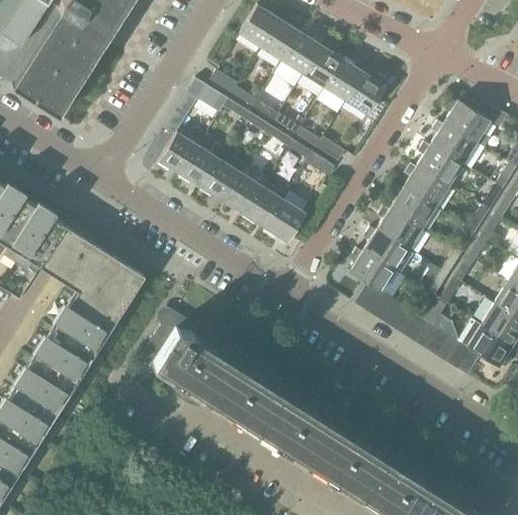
[(0,0),(0,35),(5,38),(13,44),(19,48),(50,0),(0,0)]
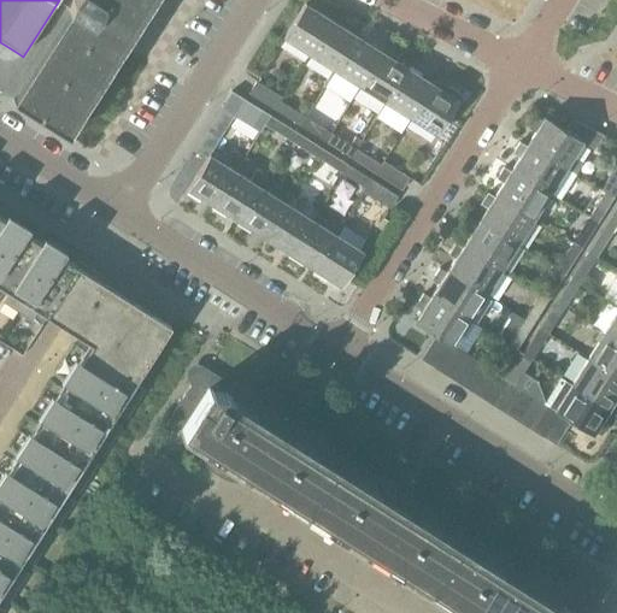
[(68,13),(12,104),(69,139),(69,137),(123,52),(154,0),(74,0),(72,1),(68,13)]
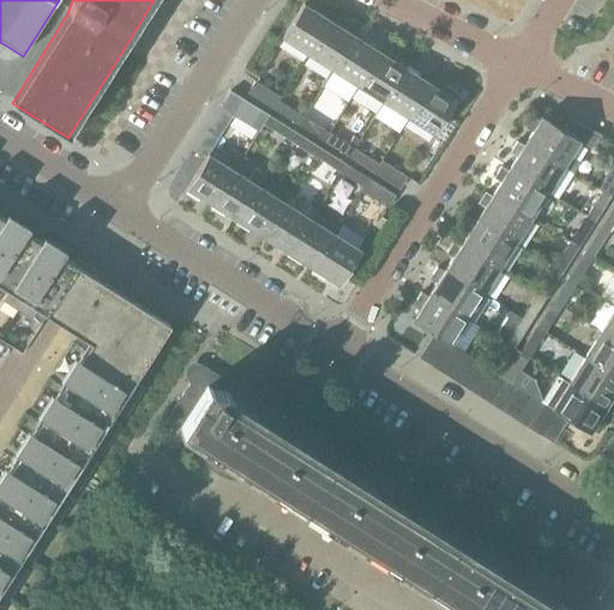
[(282,40),(308,58),(330,23),(305,7),(305,6),(304,6),(282,40)]
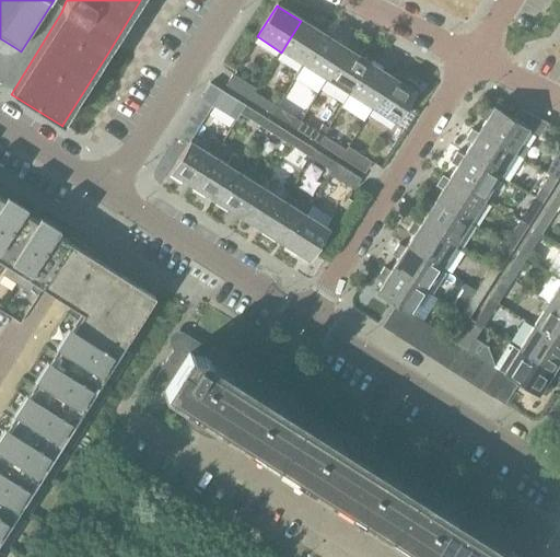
[(304,67),(324,35),(301,21),(281,53),(304,67)]
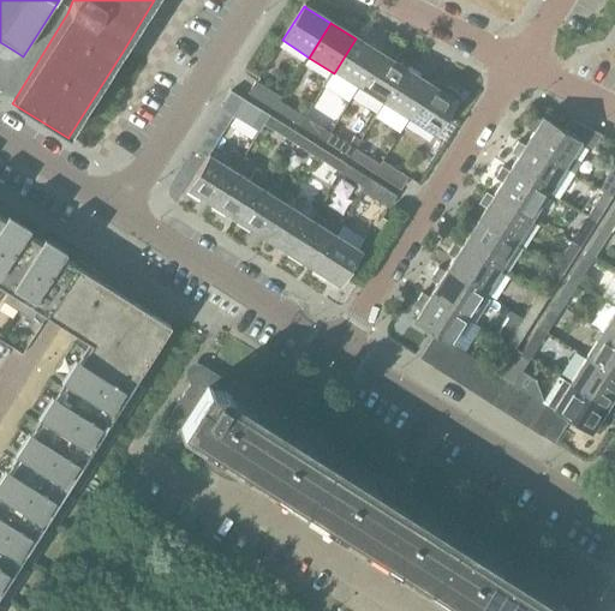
[(381,55),(356,39),(334,73),(359,89),(381,55)]
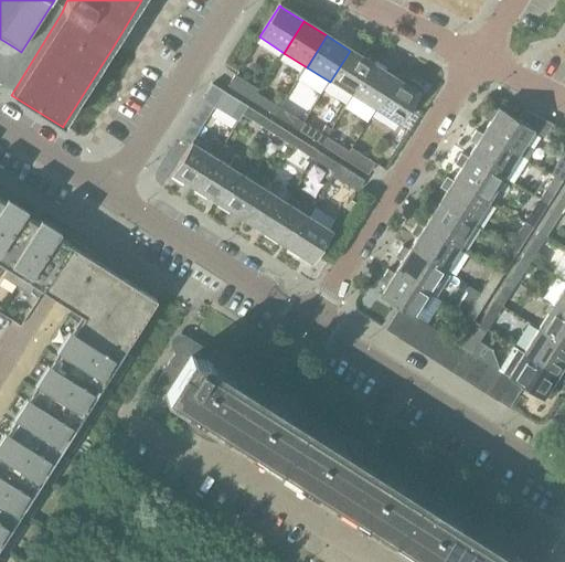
[(354,97),(374,65),(350,51),(330,82),(354,97)]
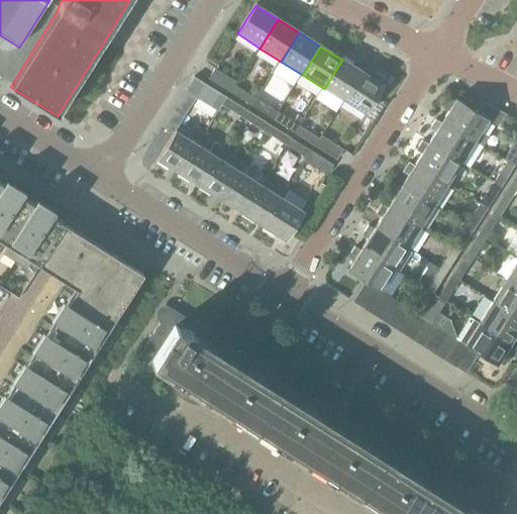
[(363,73),(342,60),(324,89),(344,102),(363,73)]
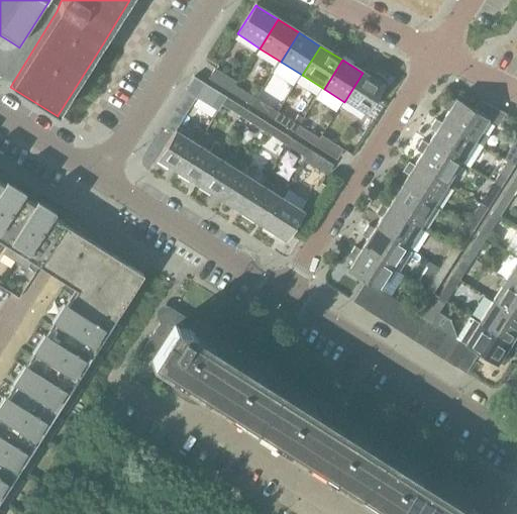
[(230,95),(234,87),(236,84),(214,71),(211,76),(208,81),(230,95)]
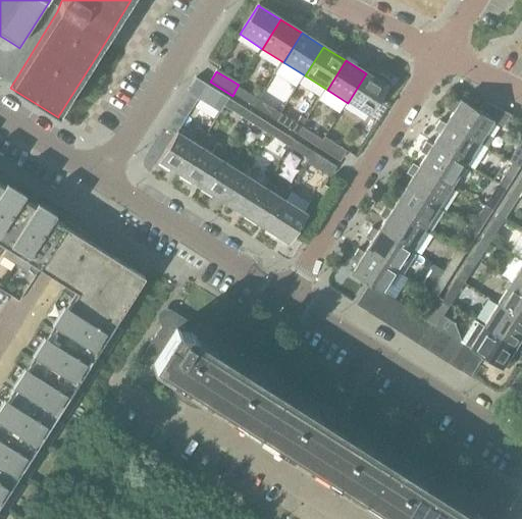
[(366,73),(348,103),(369,116),(387,87),(386,87),(366,73)]
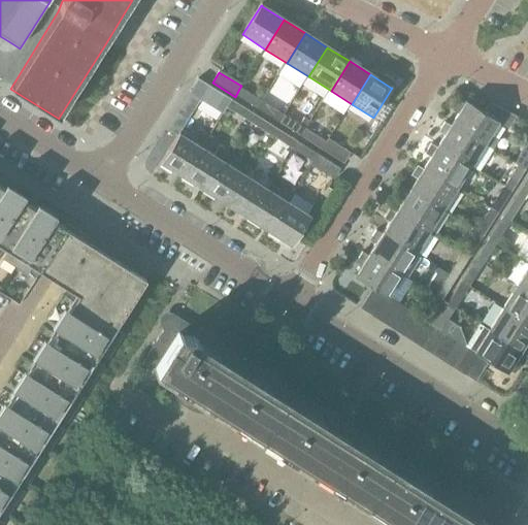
[(227,109),(231,102),(209,88),(206,93),(203,99),(225,112),(227,109)]
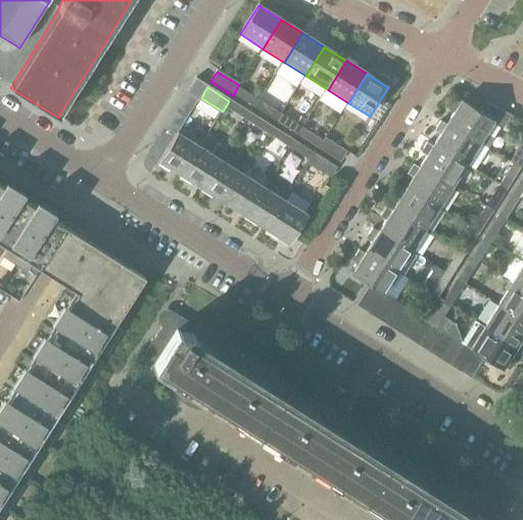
[(254,99),(237,88),(233,96),(250,106),(254,99)]
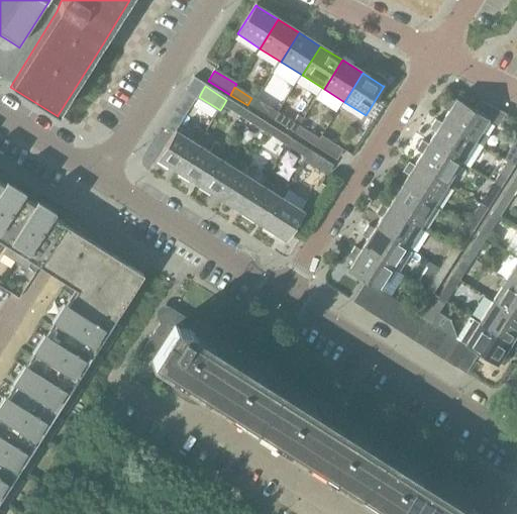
[(226,100),(222,107),(239,118),(243,111),(226,100)]
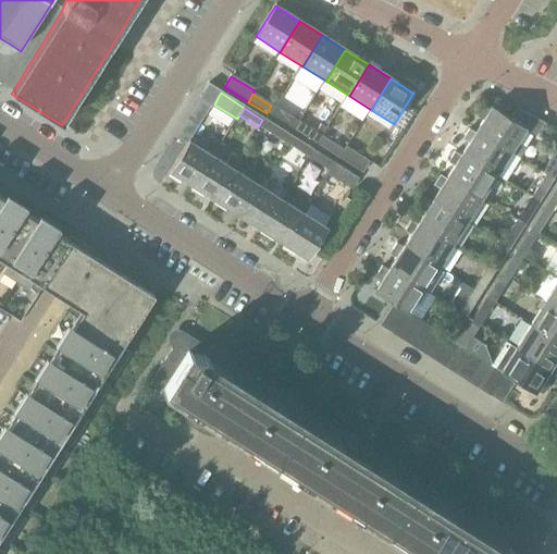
[(475,133),(510,155),(525,131),(491,109),(490,111),(484,108),(480,114),(485,118),(475,133)]
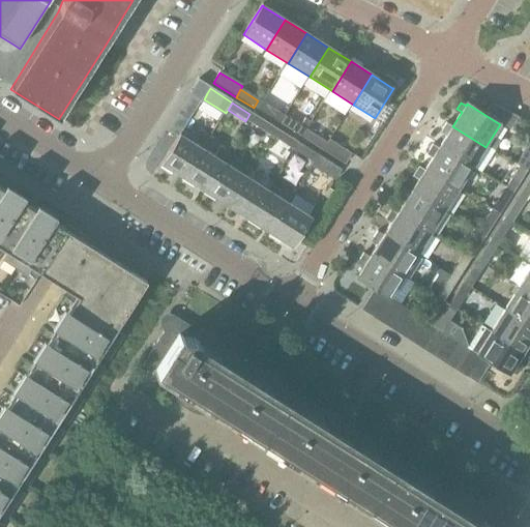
[(258,111),(275,122),(280,114),(263,104),(258,111)]
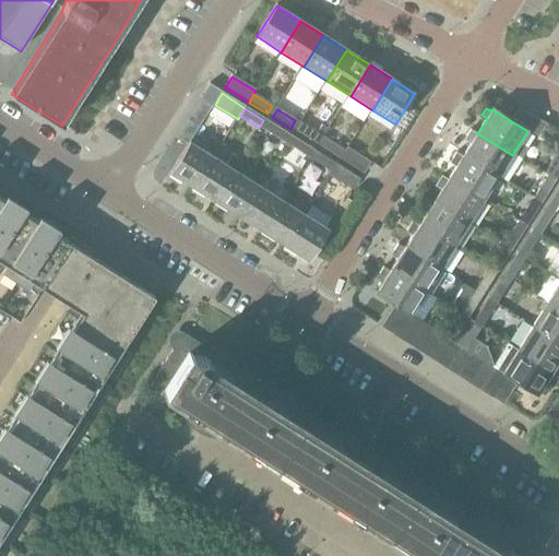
[(227,115),(218,110),(214,118),(222,123),(227,115)]
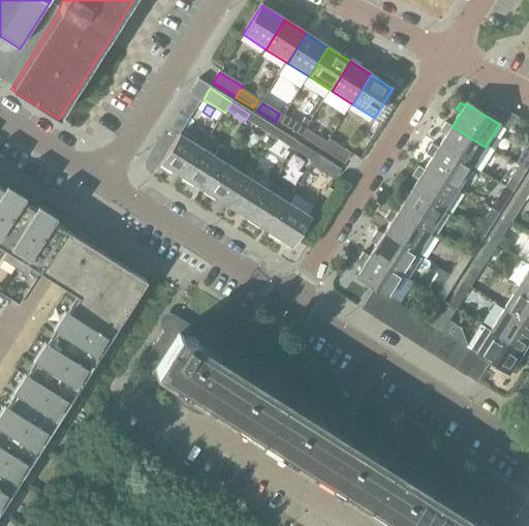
[(271,127),(253,116),(249,123),(267,134),(271,127)]
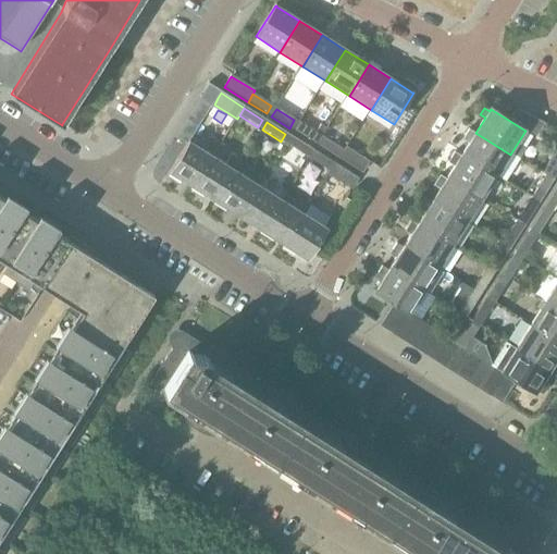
[(294,132),(311,143),(317,135),(299,123),(294,132)]
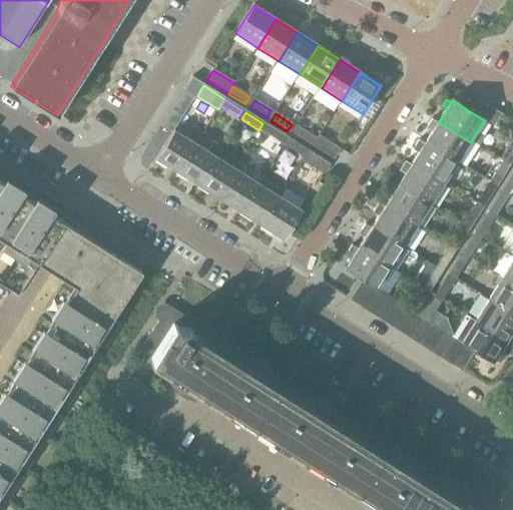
[(470,142),(438,122),(437,123),(433,120),(429,126),(434,129),(425,143),(456,163),(470,142)]
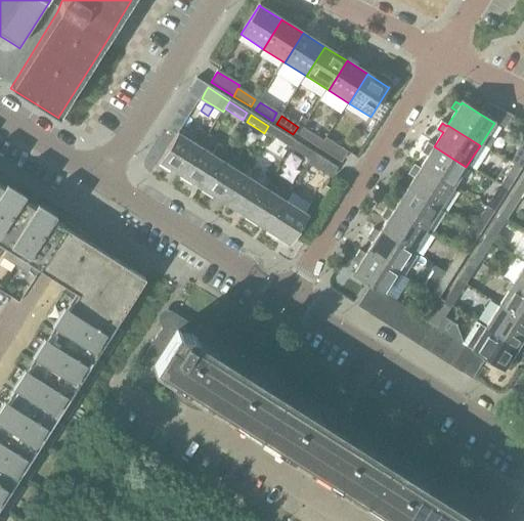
[(290,139),(273,129),(268,136),(286,147),(290,139)]
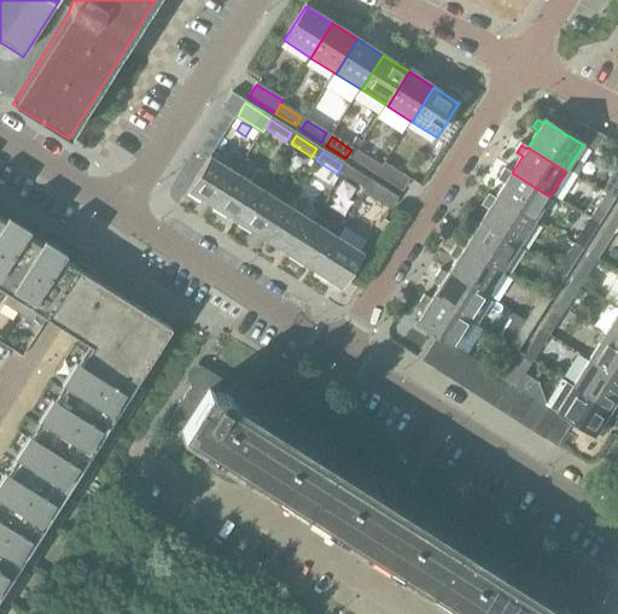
[(351,162),(372,174),(377,165),(357,152),(351,162)]
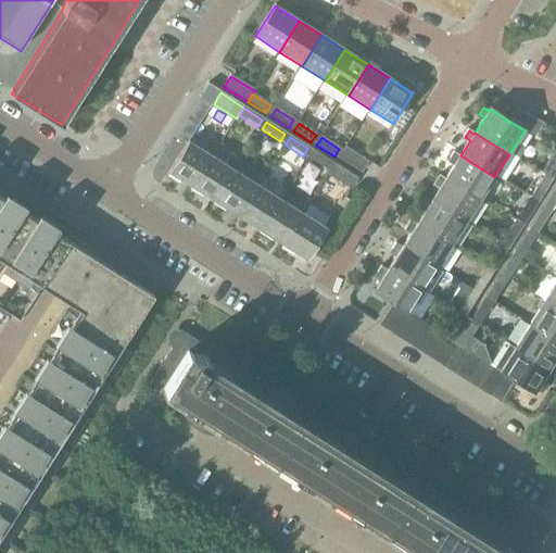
[(193,188),(212,156),(188,142),(169,174),(193,188)]
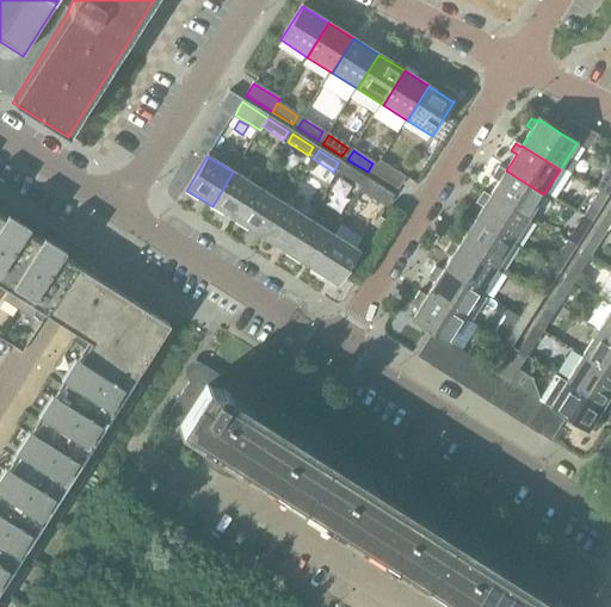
[(372,175),(397,192),(401,186),(406,179),(380,163),(372,175)]
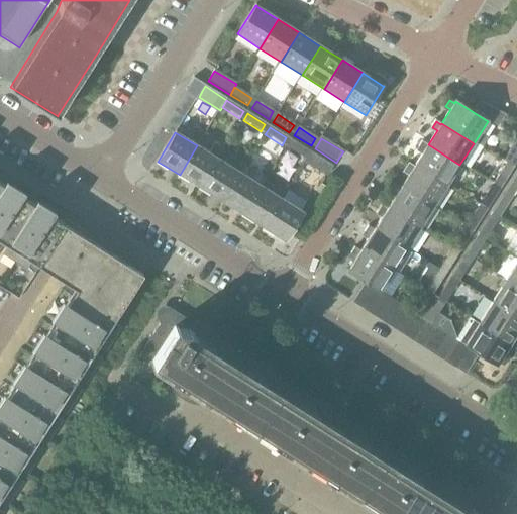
[(307,151),(291,140),(286,147),(303,159),(307,151)]
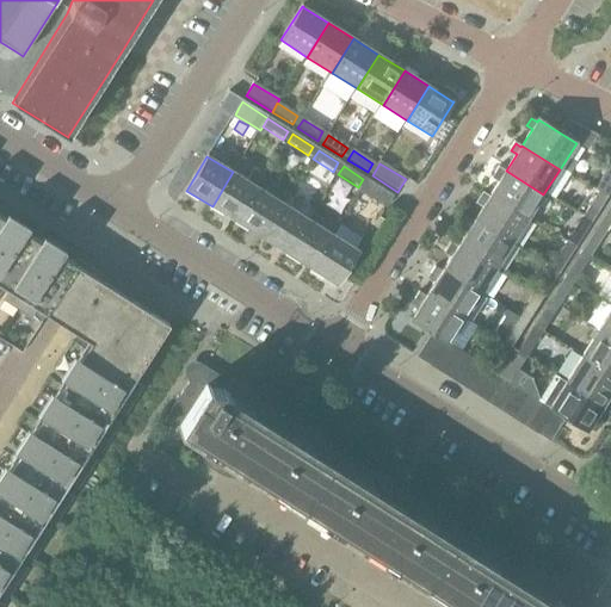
[(608,199),(610,192),(610,166),(594,191),(608,199)]
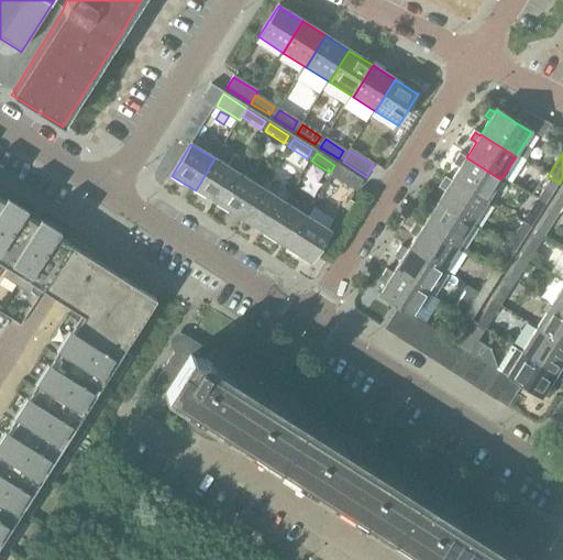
[(500,179),(466,157),(465,158),(460,155),(455,162),(461,165),(451,180),(486,202),(500,179)]
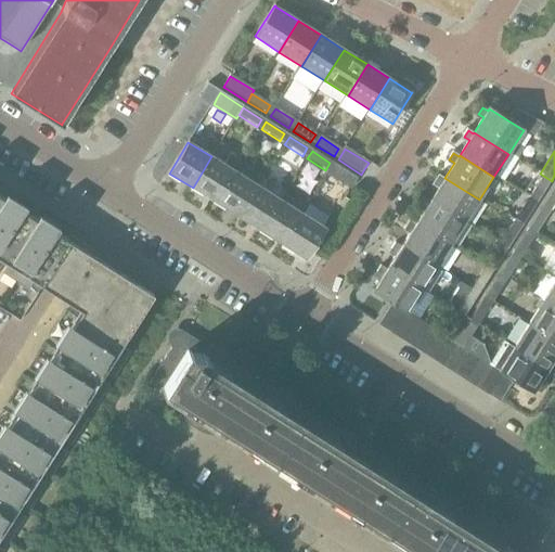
[(211,156),(193,188),(216,202),(235,170),(241,162),(231,155),(224,164),(211,156)]
